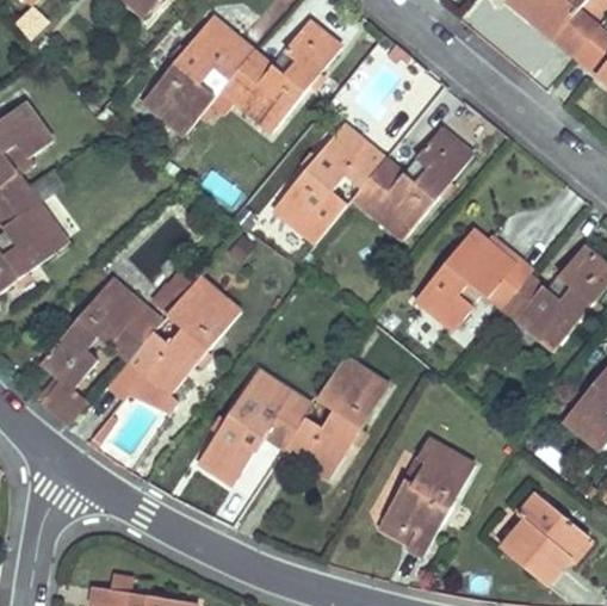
[(128,0),(144,13),(156,0),(128,0)]
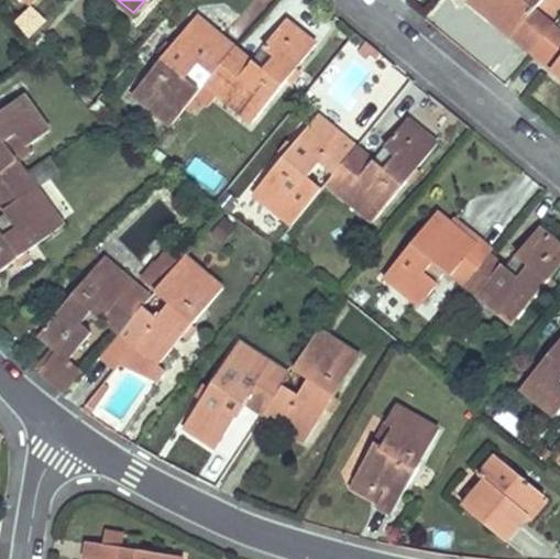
[(535,7),(540,0),(470,0),(493,20),(498,13),(517,29),(518,28),(535,7)]
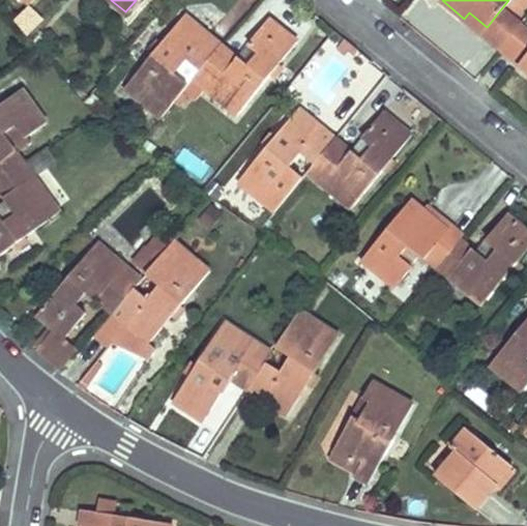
[(490,38),(510,11),(503,6),(488,26),(487,27),(469,12),(464,19),(489,38),(490,38)]
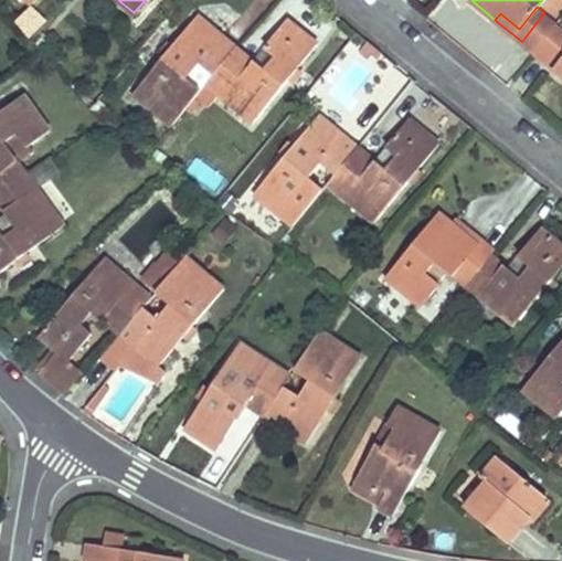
[(533,51),(557,22),(544,12),(522,41),(533,51)]
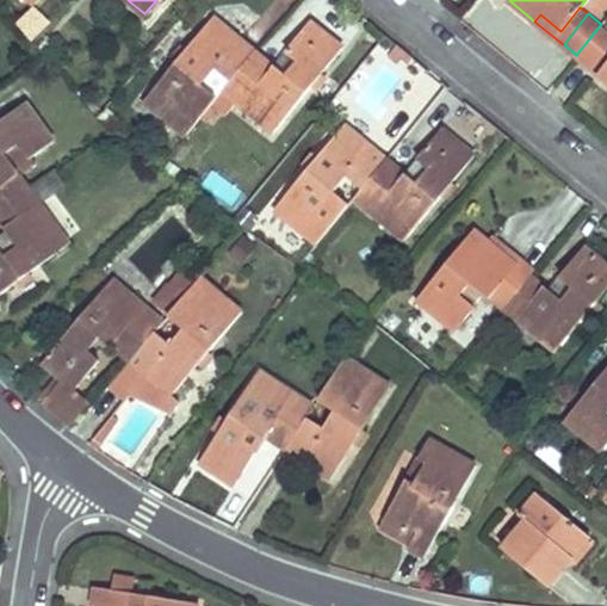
[(202,82),(216,66),(230,78),(254,49),(212,14),(143,101),(185,134),(199,116),(211,101),(216,96),(217,94),(202,82)]
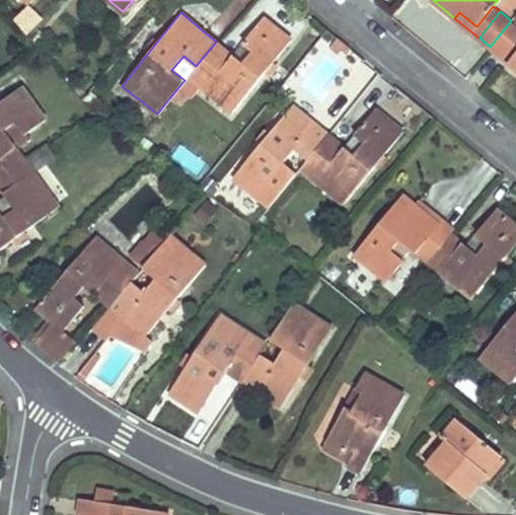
[(230,109),(290,39),(263,15),(242,41),(243,42),(251,49),(241,61),(240,62),(230,55),(216,42),(196,66),(189,75),(199,83),(230,109)]
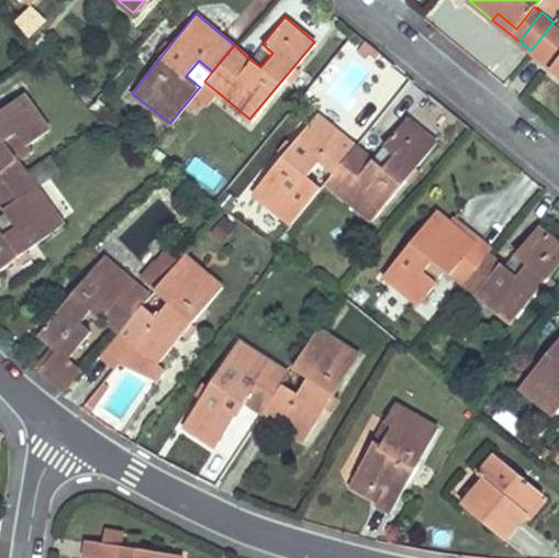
[(543,60),(558,40),(558,26),(554,22),(530,51),(543,60)]
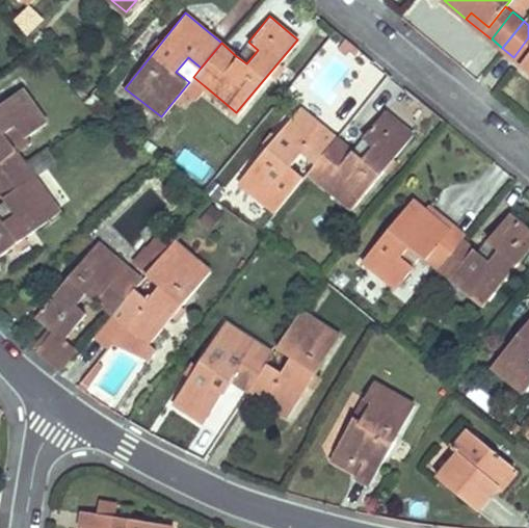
[(40,38),(46,31),(41,27),(33,34),(40,38)]
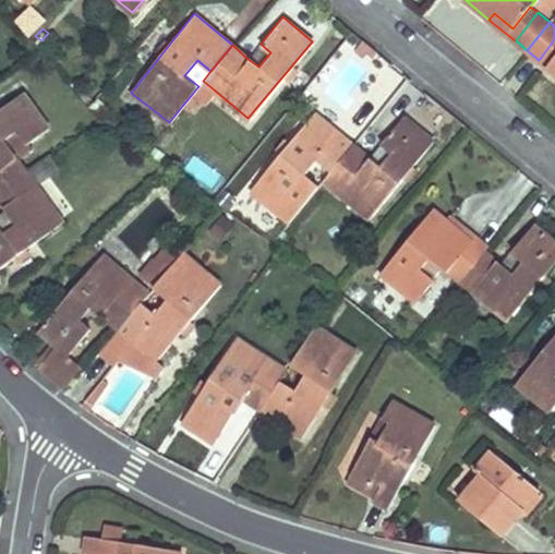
[(377,50),(362,38),(354,47),(363,55),(366,50),(373,55),(377,50)]
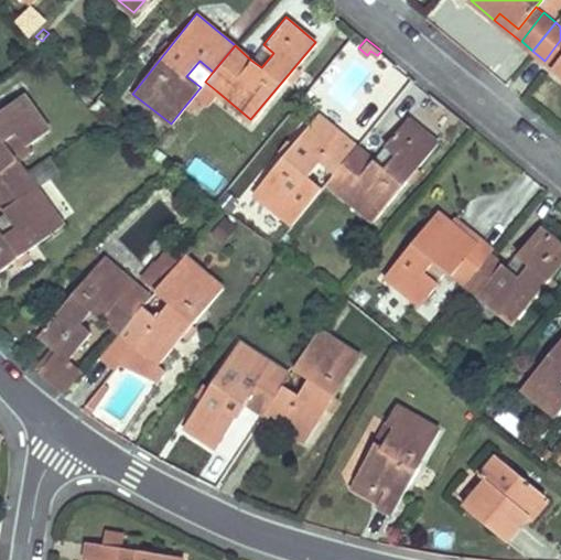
[(552,66),(560,55),(560,40),(545,61),(552,66)]
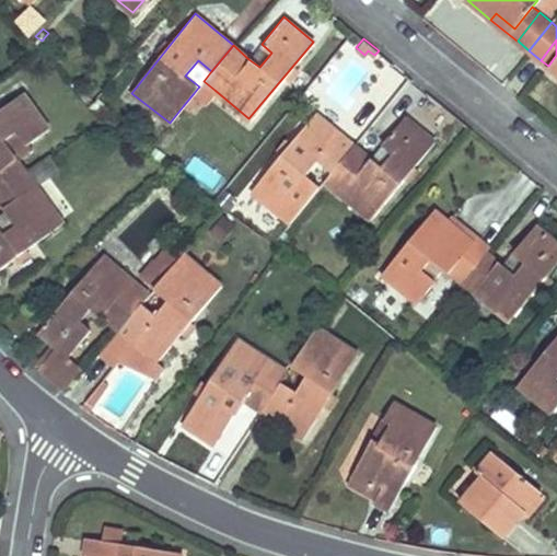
[(260,66),(271,53),(263,45),(262,44),(248,59),(259,67),(260,66)]
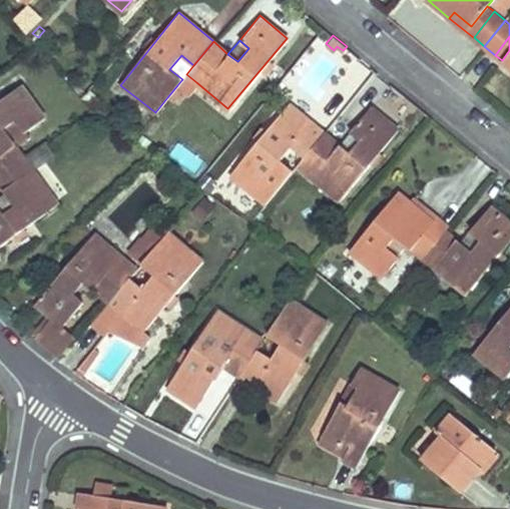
[(193,65),(181,55),(169,69),(182,79),(186,74),(193,65)]
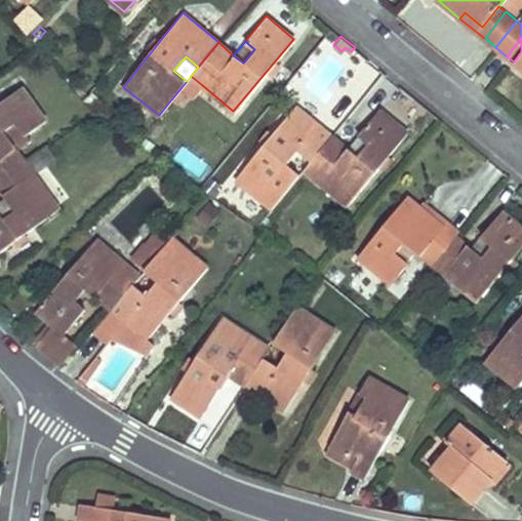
[(201,84),(191,76),(187,81),(186,82),(182,87),(185,90),(191,95),(200,84),(201,84)]
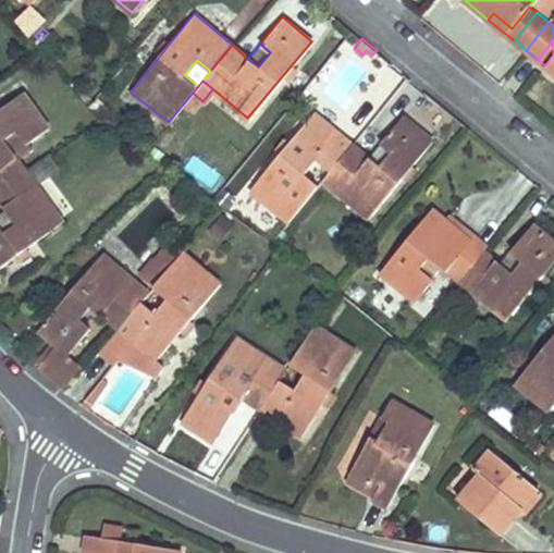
[(4,138),(15,128),(25,142),(48,124),(23,90),(0,107),(0,187),(27,168),(4,138)]
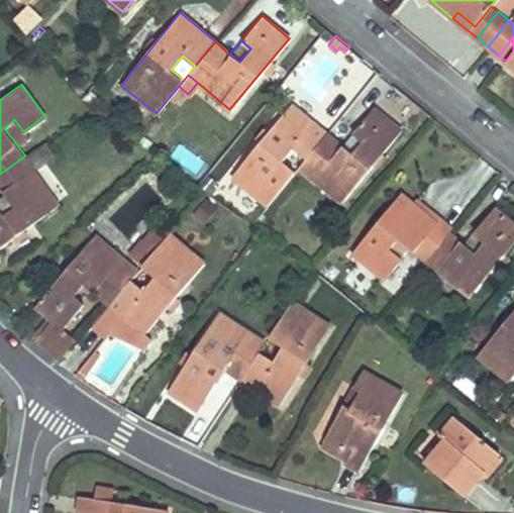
[(173,101),(182,89),(179,86),(169,98),(173,101)]
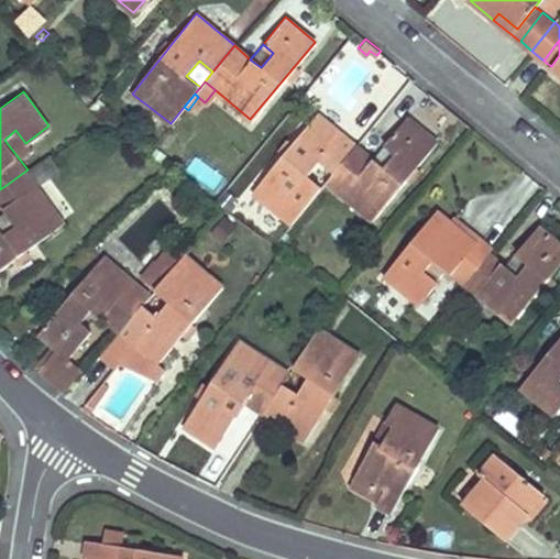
[(355,144),(316,111),(252,189),(291,222),(321,186),(306,174),(318,159),(319,157),(335,170),(355,144)]
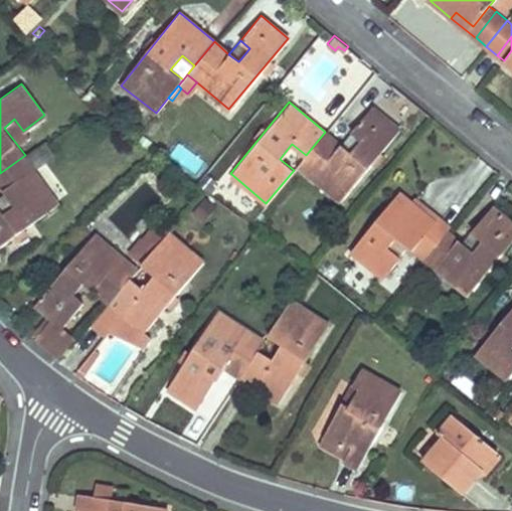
[(339,199),(397,128),(371,105),(350,131),(360,139),(349,152),(325,132),(306,155),(298,165),(339,199)]
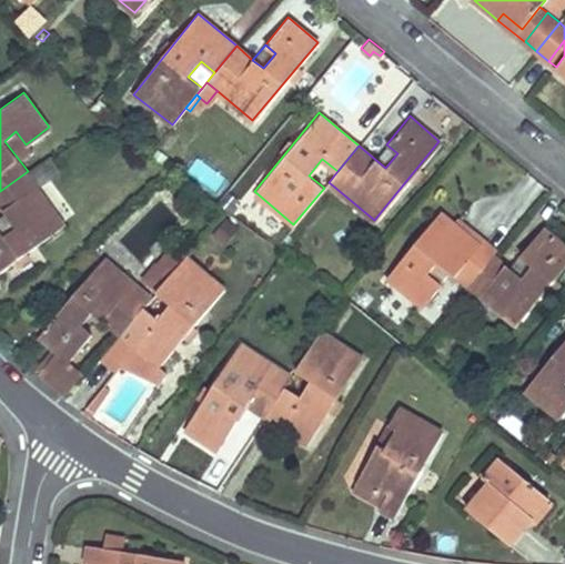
[(59,169),(49,155),(37,165),(46,178),(59,169)]
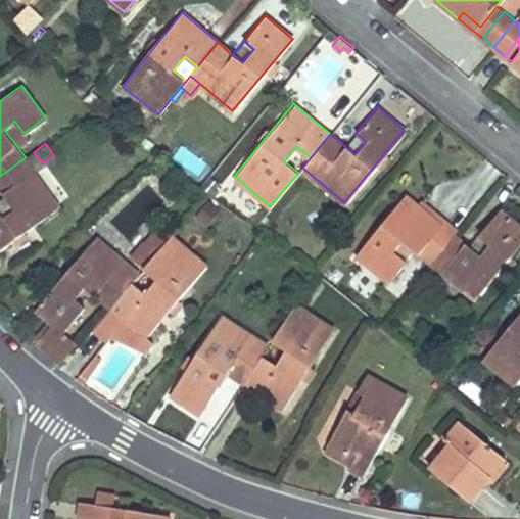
[(311,157),(296,146),(295,147),(284,161),(298,173),(302,168),(311,157)]
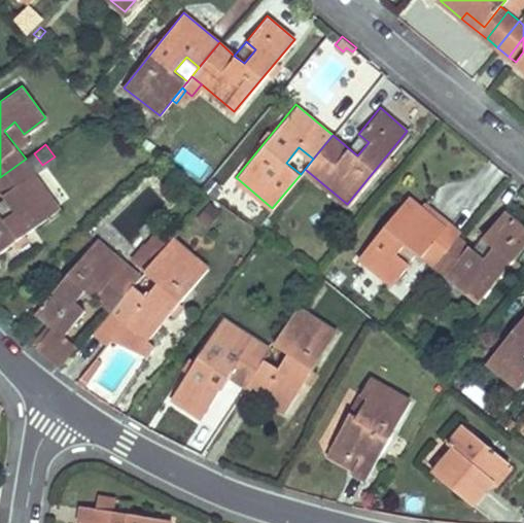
[(42,165),(34,153),(26,159),(35,171),(36,170),(42,165)]
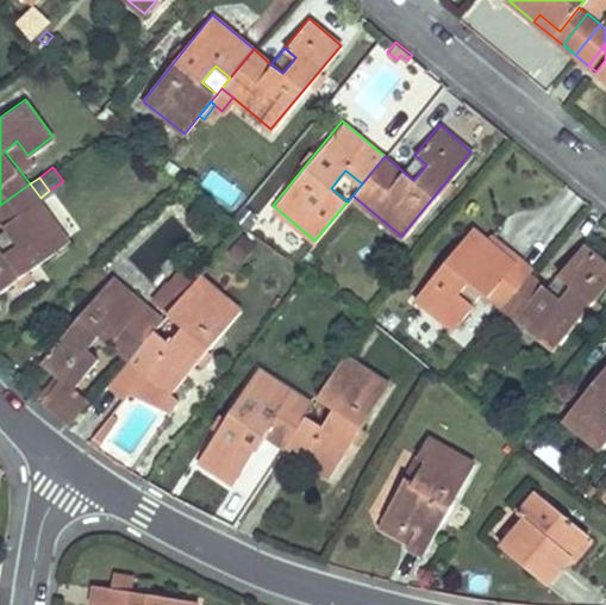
[(0,291),(72,238),(41,198),(30,184),(0,205),(0,217),(10,229),(18,241),(17,242),(4,253),(0,248),(0,291)]
